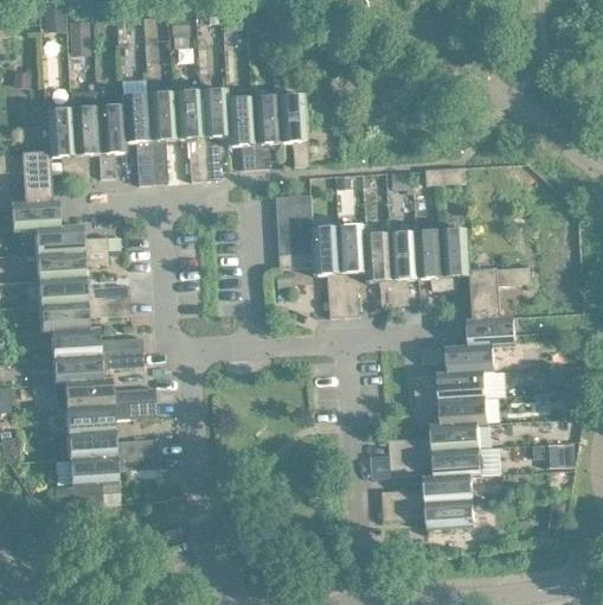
[(64,4),(38,5),(39,24),(39,31),(66,30),(65,21),(64,4)]
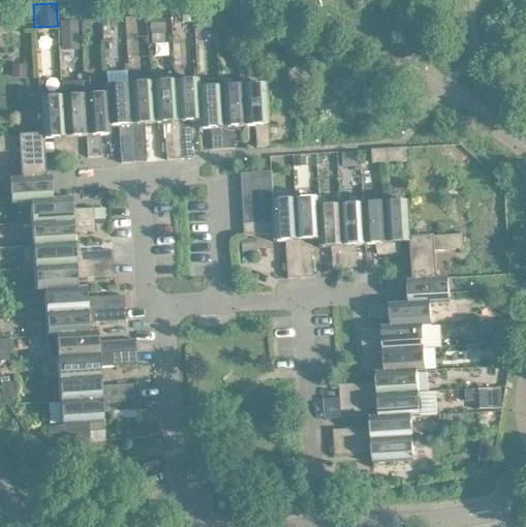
[(76,18),(57,19),(58,26),(59,48),(79,47),(76,18)]
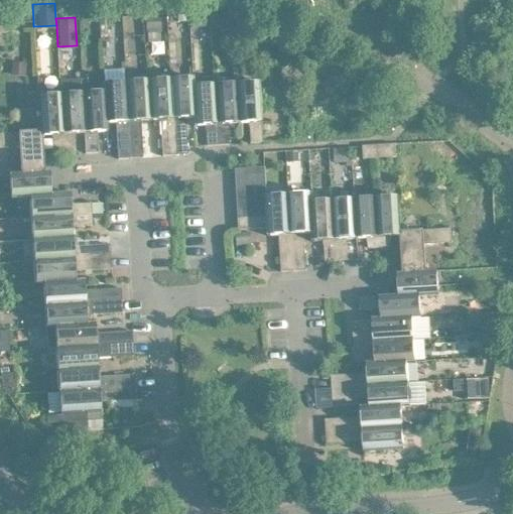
[(79,19),(79,32),(83,32),(83,23),(88,23),(88,19),(79,19)]
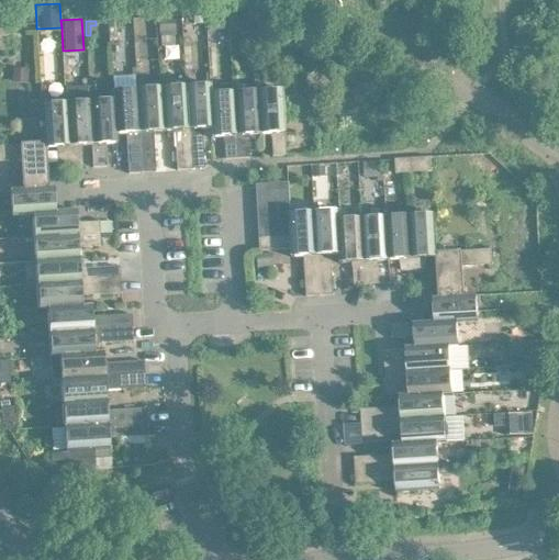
[(175,21),(158,22),(158,33),(160,33),(160,30),(174,29),(174,32),(176,32),(175,21)]
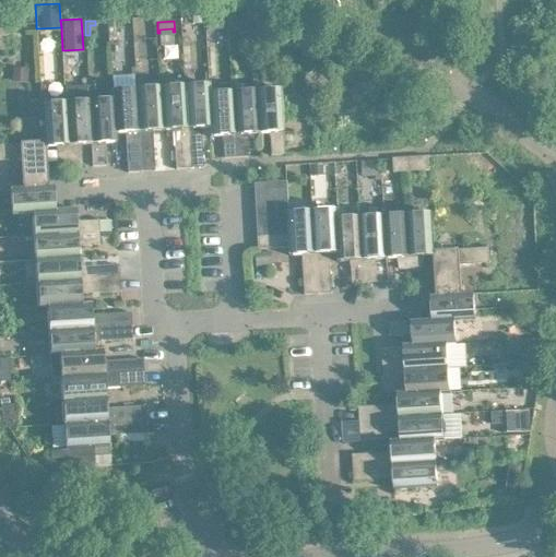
[(12,64),(11,79),(26,80),(27,66),(12,64)]
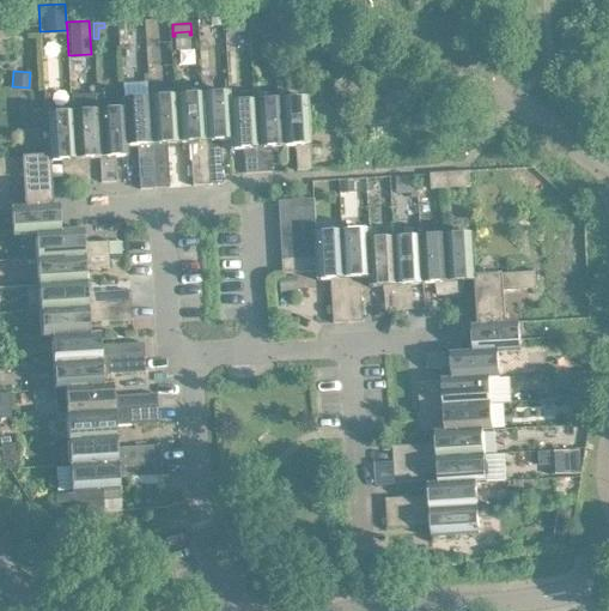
[(229,89),(201,90),(207,181),(221,180),(219,141),(217,143),(217,137),(229,137),(230,137),(227,98),(229,98),(229,89)]
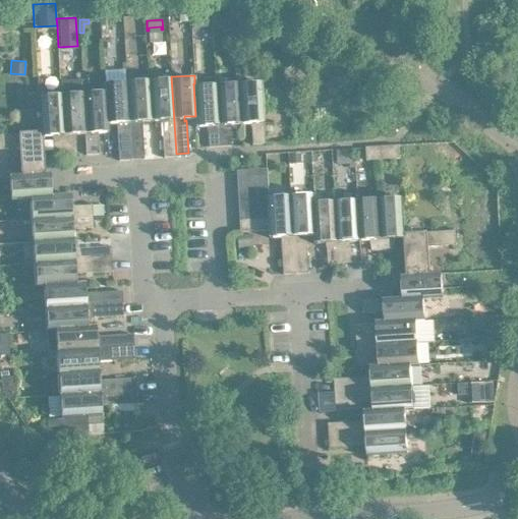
[(171,76),(149,77),(152,118),(163,118),(163,122),(162,122),(164,155),(176,154),(171,76)]
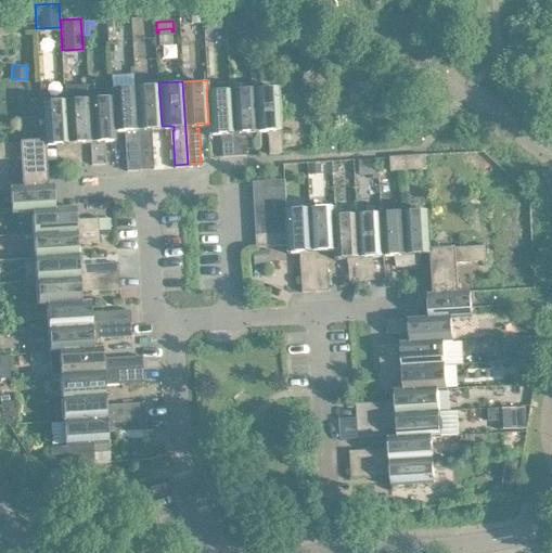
[(158,82),(135,85),(140,167),(153,166),(151,131),(149,131),(149,127),(162,126),(158,82)]
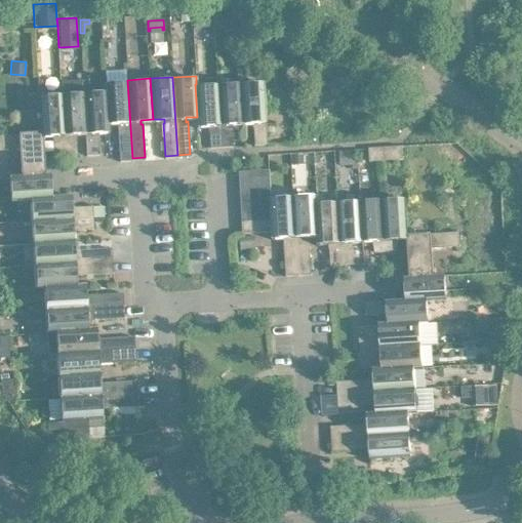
[(105,81),(105,90),(106,90),(108,122),(109,122),(119,121),(119,125),(118,126),(120,159),(132,158),(127,80),(105,81)]
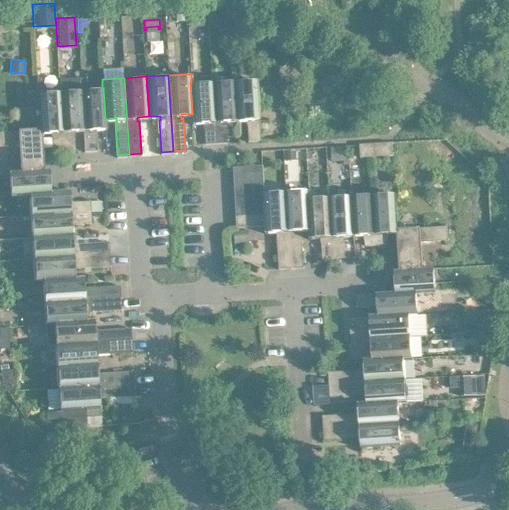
[(256,78),(233,80),(236,119),(246,119),(247,139),(260,138),(256,78)]
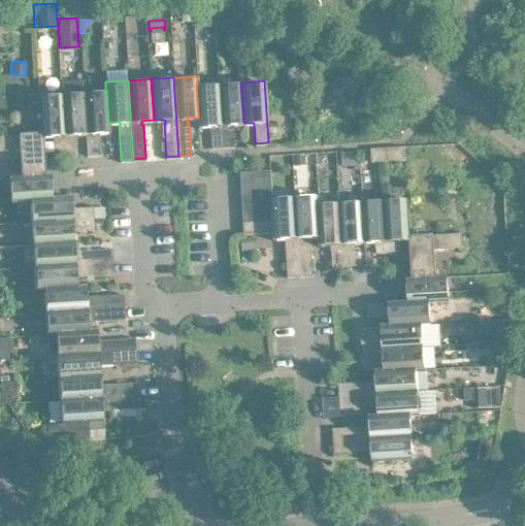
[(240,83),(219,84),(222,145),(233,144),(232,124),(243,123),(240,83)]
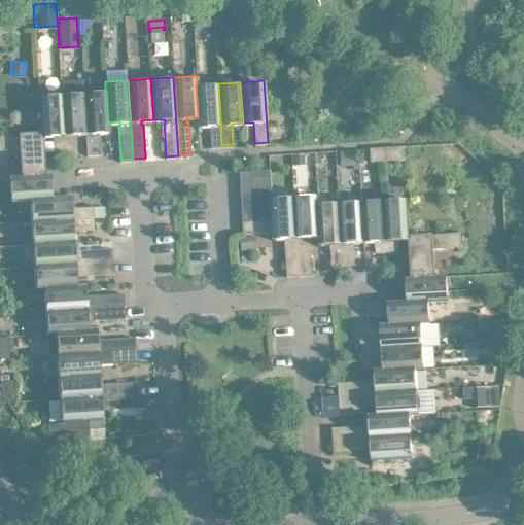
[(218,83),(197,84),(196,84),(198,117),(197,117),(198,126),(209,125),(210,146),(221,145),(218,83)]
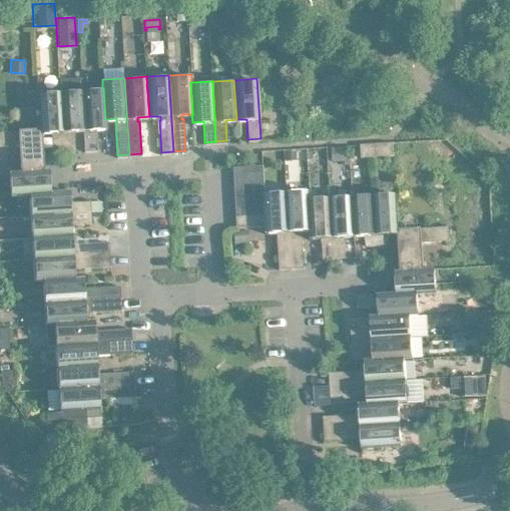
[(103,88),(102,88),(81,89),(84,129),(83,129),(84,149),(96,148),(95,128),(106,127),(106,119),(105,119),(103,88)]
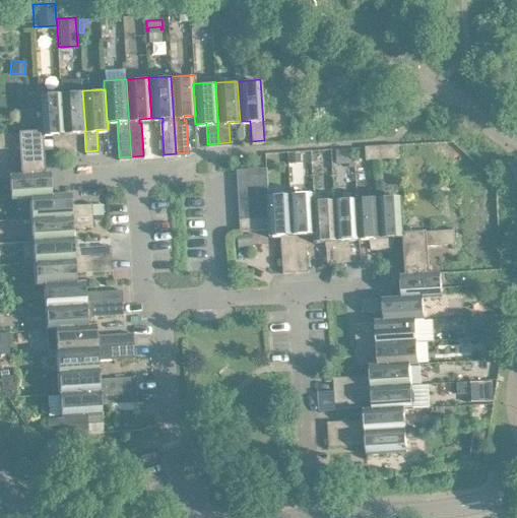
[(82,90),(61,91),(65,152),(76,152),(75,131),(84,131),(85,131),(82,90)]
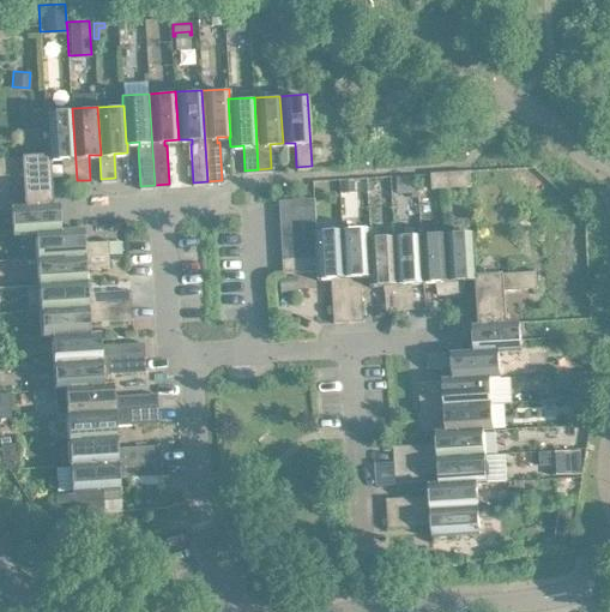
[(44,111),(47,153),(48,153),(48,157),(49,157),(62,157),(64,181),(77,180),(72,108),(44,111)]
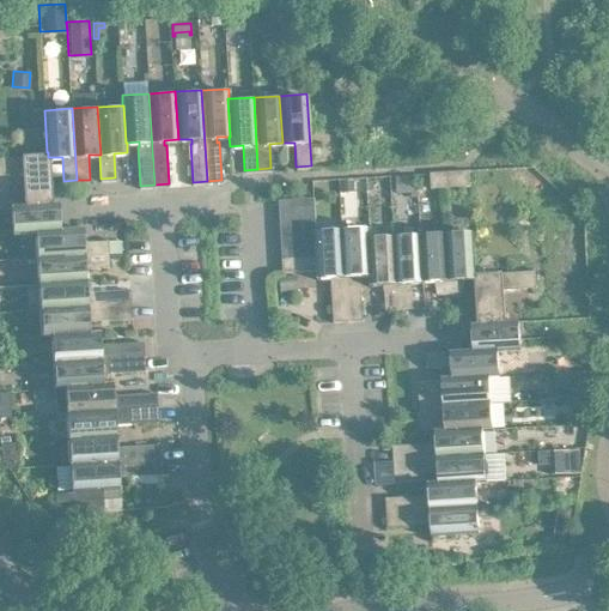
[(0,171),(22,170),(24,203),(52,201),(49,157),(48,157),(48,152),(47,152),(0,155),(0,171)]
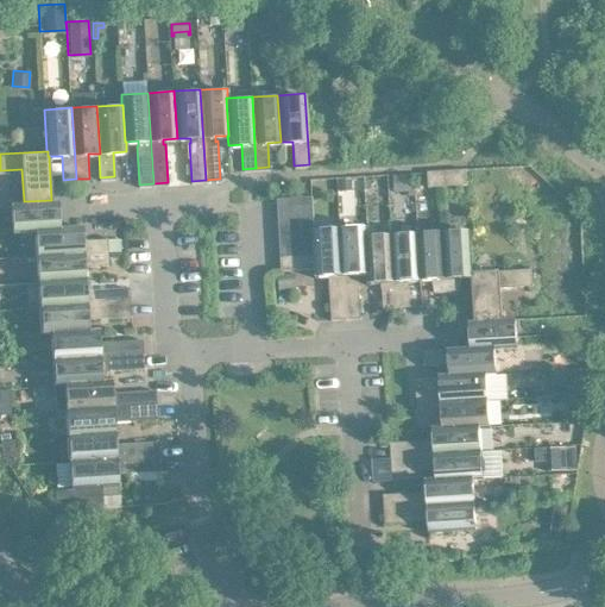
[(453,167),(454,182),(466,181),(465,167),(453,167)]
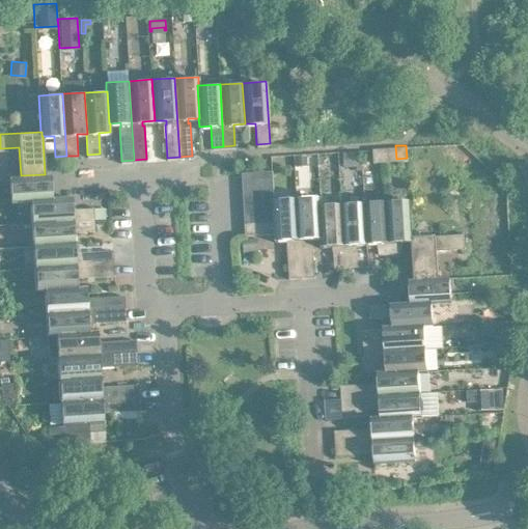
[(372,147),(372,160),(384,160),(383,146),(372,147)]
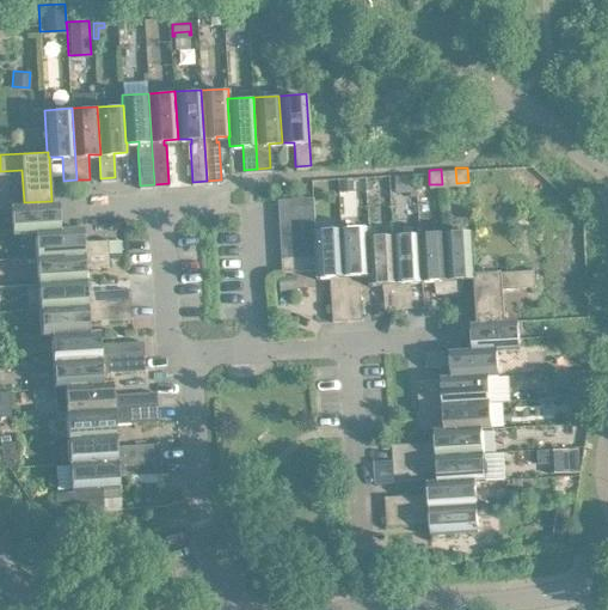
[(415,172),(394,174),(395,190),(416,189),(415,172)]
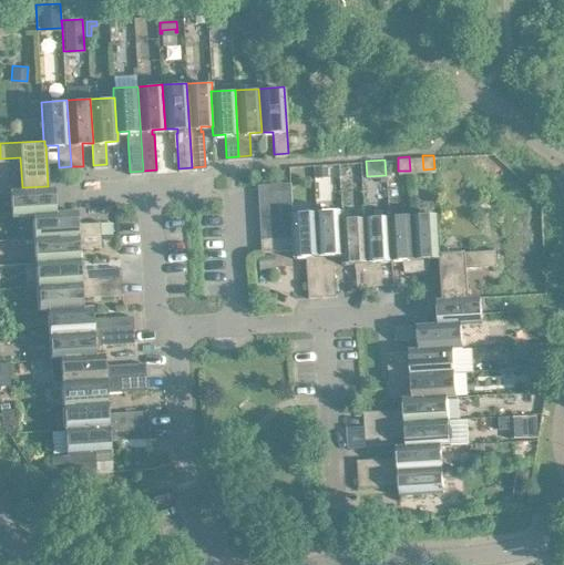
[(327,164),(315,165),(315,174),(327,173),(327,164)]
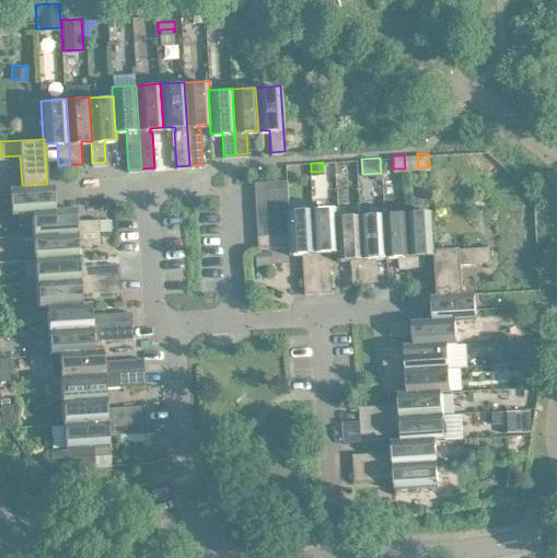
[(255,194),(287,192),(286,178),(254,181),(255,194)]
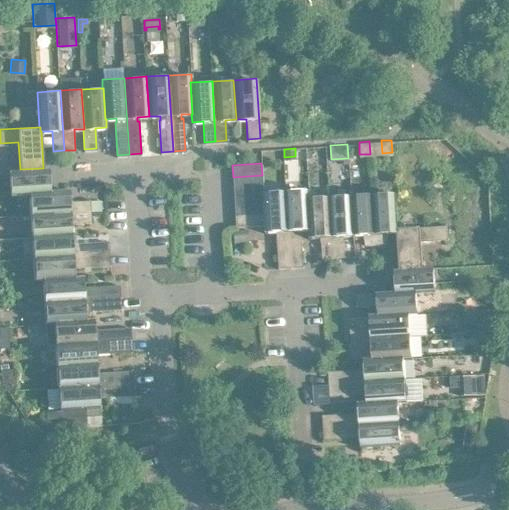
[(10,194),(29,193),(49,192),(49,189),(48,168),(43,168),(20,169),(8,170),(10,194)]
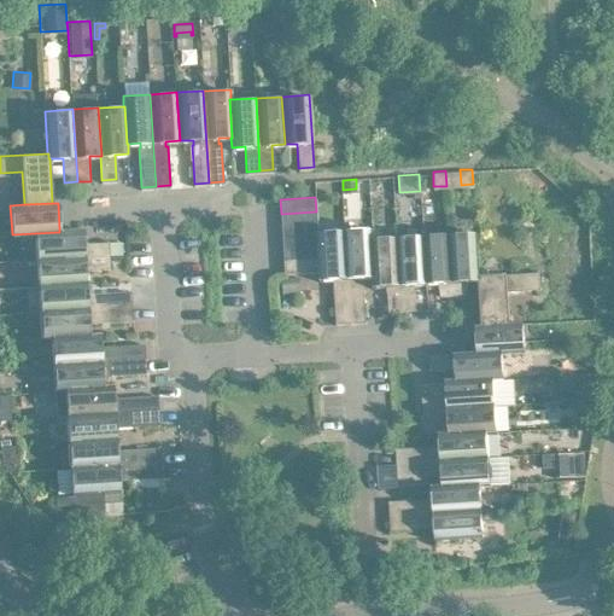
[(281,228),(317,226),(316,211),(281,214),(281,228)]
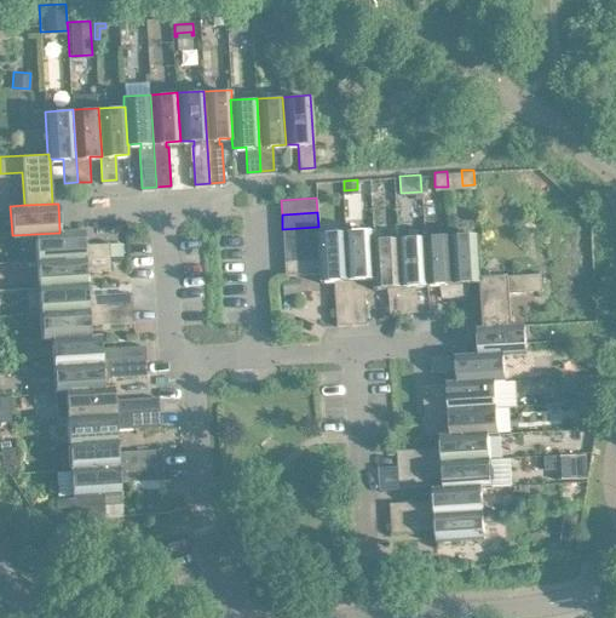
[(318,232),(318,227),(282,229),(283,244),(318,241),(318,232)]
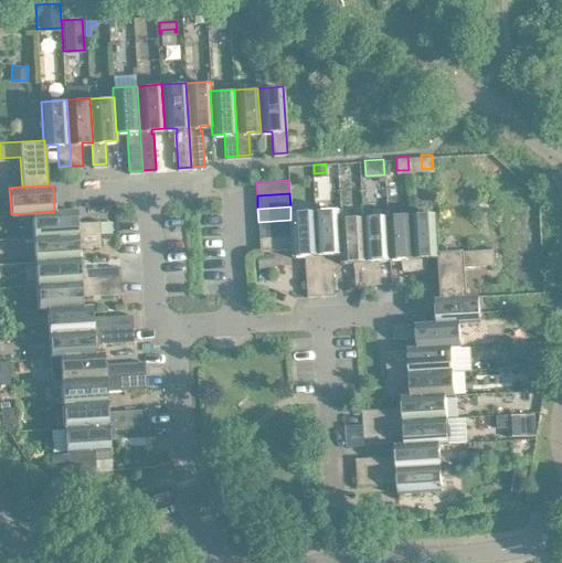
[(32,213),(33,235),(99,231),(99,219),(76,221),(75,208),(54,209),(54,212),(32,213)]
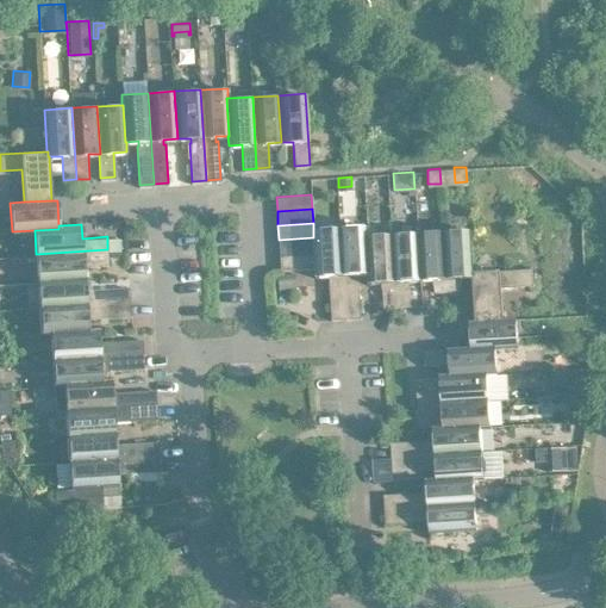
[(354,273),(366,272),(368,272),(366,235),(367,235),(366,224),(339,227),(344,316),(358,316),(358,306),(356,278),(355,278),(354,273)]
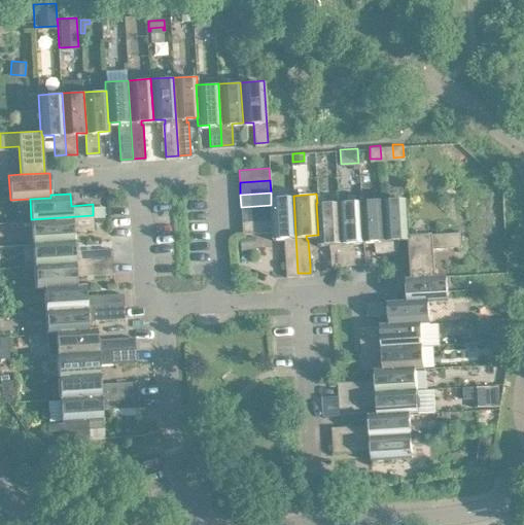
[(285,274),(298,273),(293,196),(271,197),(271,205),(272,217),(272,230),(273,238),(284,237),(285,241),(283,241),(285,274)]
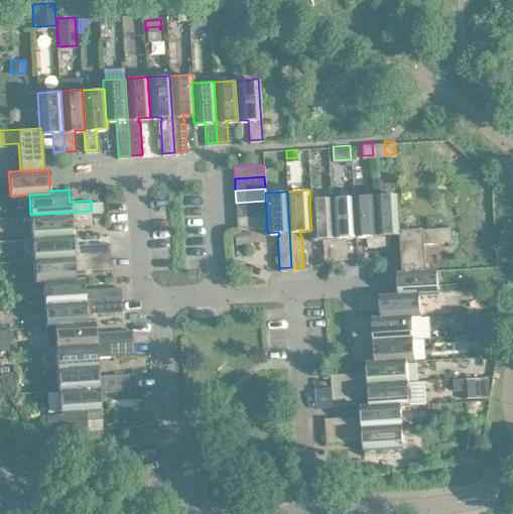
[(388,234),(398,233),(399,233),(399,229),(400,229),(398,193),(375,195),(377,244),(388,244),(388,234)]
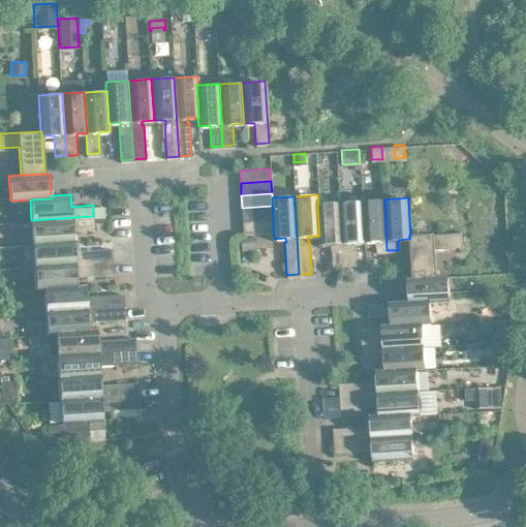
[(375,251),(387,250),(384,199),(362,200),(364,242),(375,241),(375,251)]
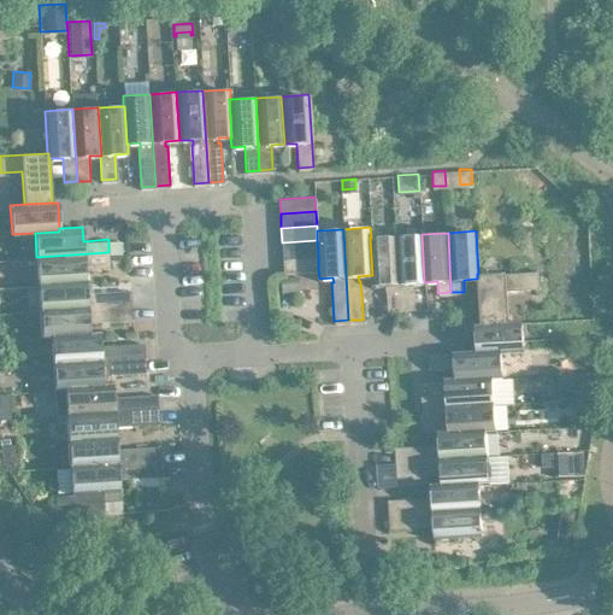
[(412,283),(424,282),(422,234),(395,236),(400,309),(413,308),(412,283)]
